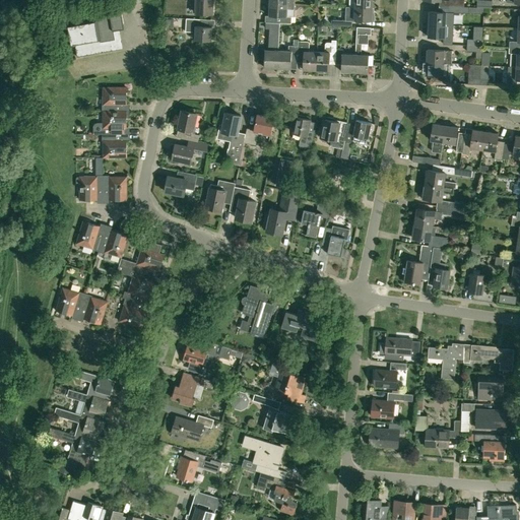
[(195,0),(195,13),(213,13),(213,0),(195,0)]
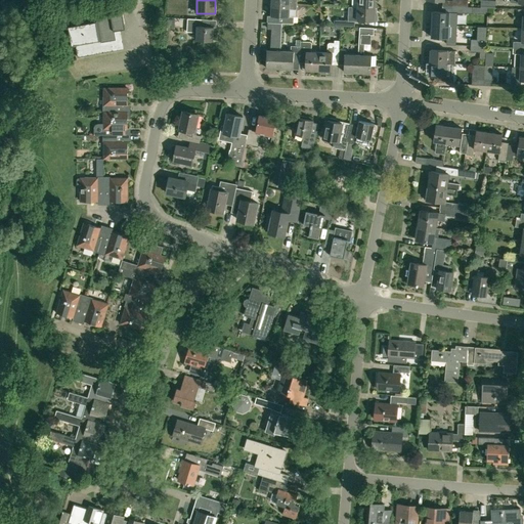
[(277,23),(282,24),(294,24),(294,17),(290,16),(290,8),(297,9),(297,4),(271,2),(271,5),(271,15),(278,16),(277,23)]
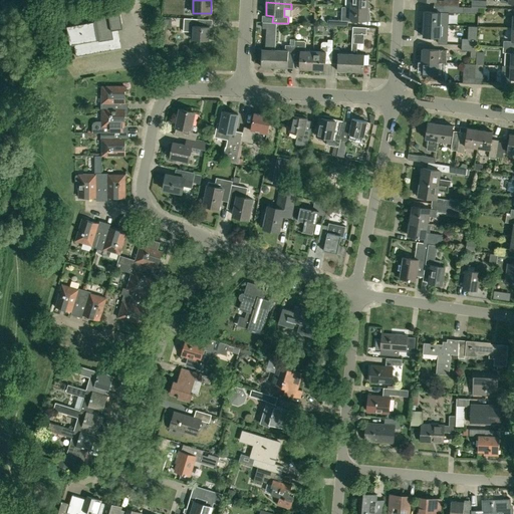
[(76,56),(111,49),(122,48),(121,47),(119,47),(116,29),(122,28),(118,3),(106,5),(107,7),(93,9),(95,19),(64,24),(68,46),(74,45),(76,56)]
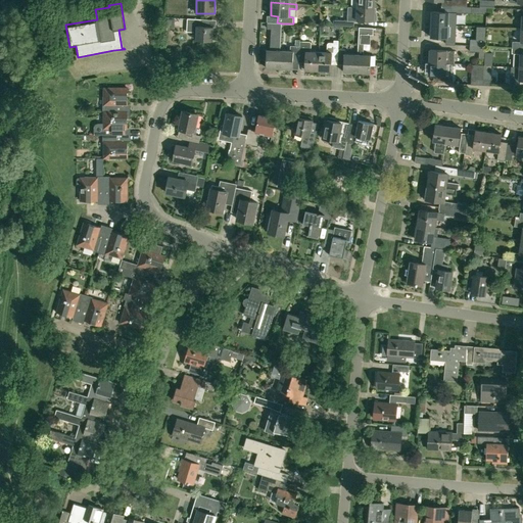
[(357,20),(357,19),(374,20),(374,8),(352,7),(348,6),(348,20),(335,19),(335,26),(353,27),(354,20),(357,20)]
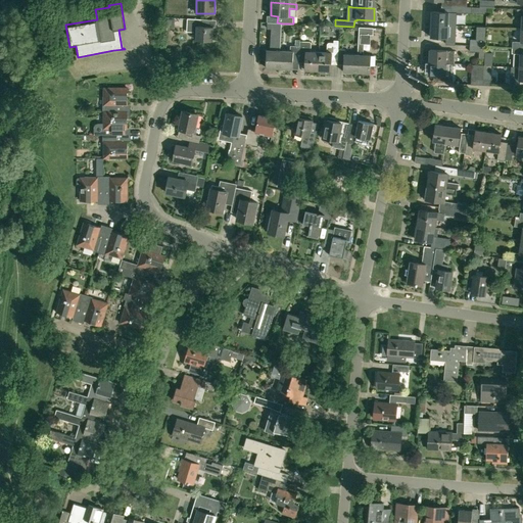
[(432,11),(431,25),(448,25),(455,26),(456,13),(448,12),(432,11)]
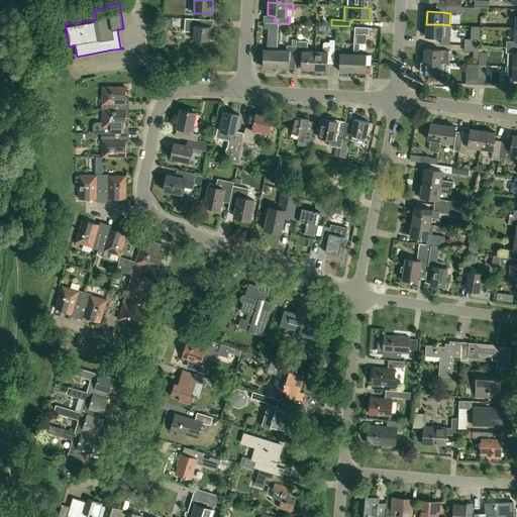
[(185,18),(185,31),(194,32),(194,39),(210,40),(211,26),(199,26),(199,19),(185,18)]
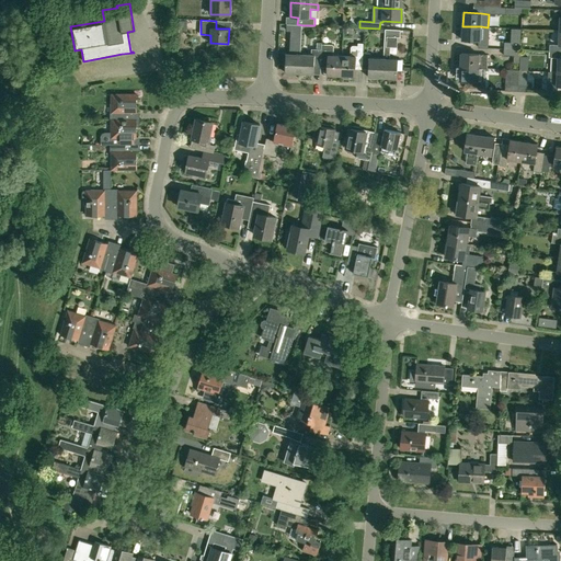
[(488,27),(481,26),(462,26),(461,39),(478,41),(478,47),(487,47),(488,27)]
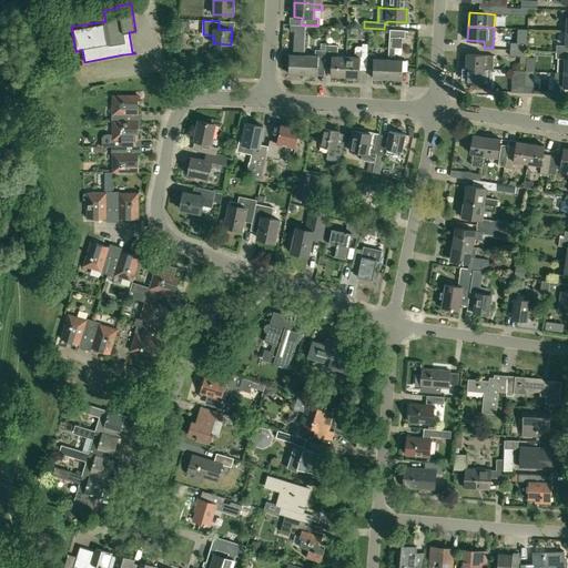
[(403,60),(394,59),(395,47),(396,48),(398,47),(402,44),(403,38),(405,38),(405,30),(389,29),(388,59),(387,79),(389,79),(402,80),(403,71),(406,71),(406,61),(403,61),(403,60)]
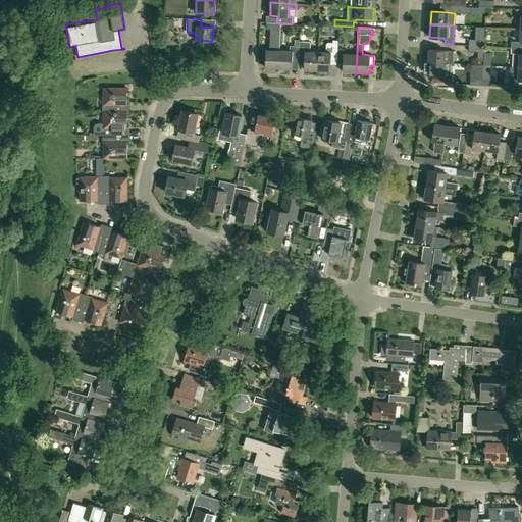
[(476,27),(475,40),(484,40),(485,28),(476,27)]
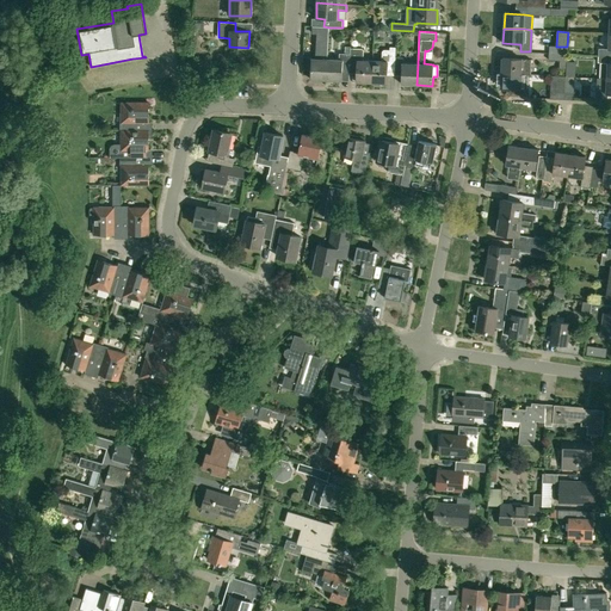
[(610,34),(609,34),(608,49),(599,49),(598,56),(610,56),(610,34)]
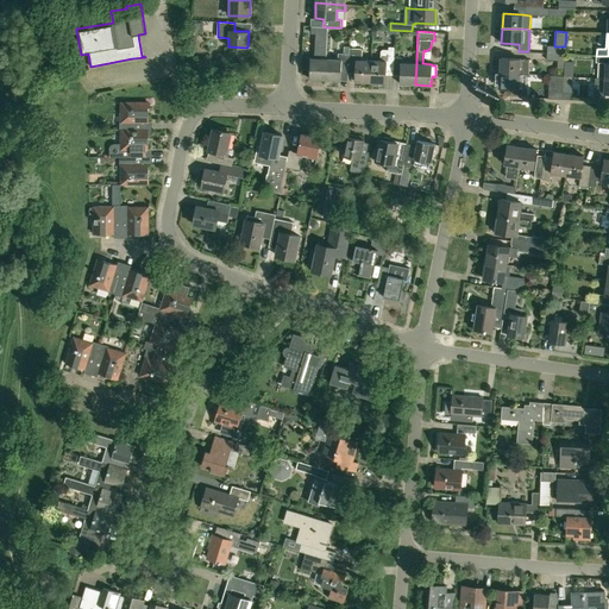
[(394,57),(395,50),(395,46),(388,46),(388,50),(384,50),(382,50),(381,52),(381,61),(371,61),(370,82),(385,83),(385,75),(387,62),(394,62),(394,57)]
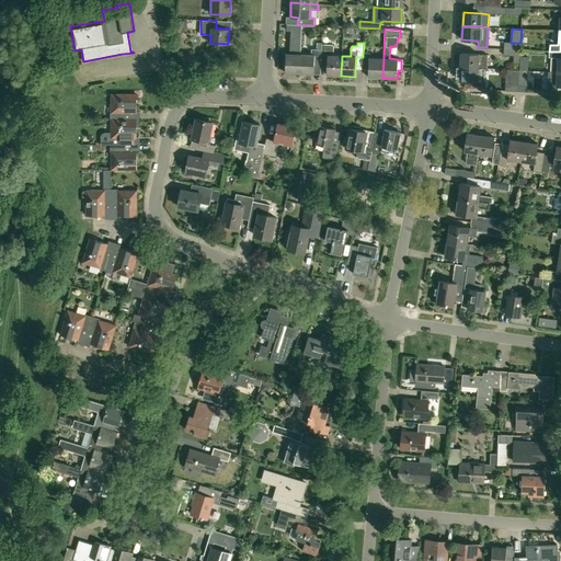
[(341,76),(342,56),(333,56),(334,47),(333,46),(333,45),(332,45),(322,44),(322,50),(321,50),(321,67),(328,68),(328,75),(341,76)]
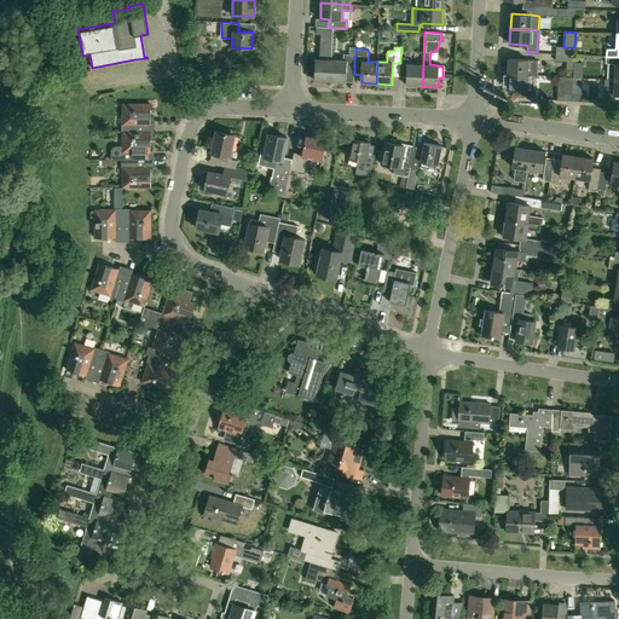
[(330,81),(331,59),(333,51),(327,51),(325,59),(316,59),(314,80),(328,81),(330,81)]
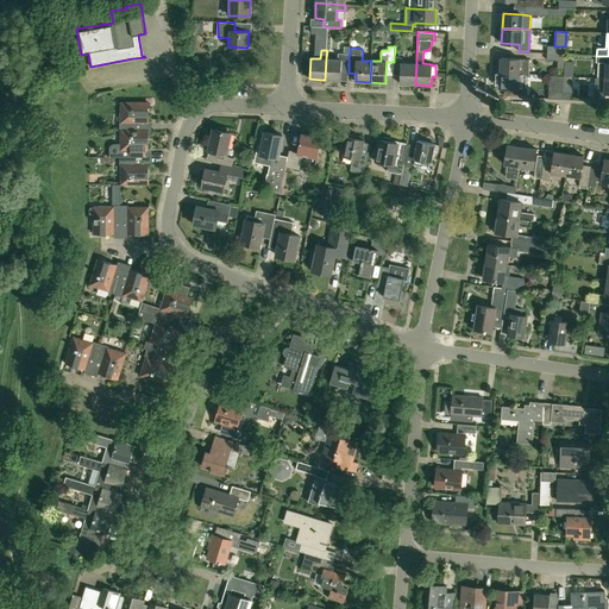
[(564,68),(565,54),(547,52),(547,60),(558,60),(557,67),(564,68)]
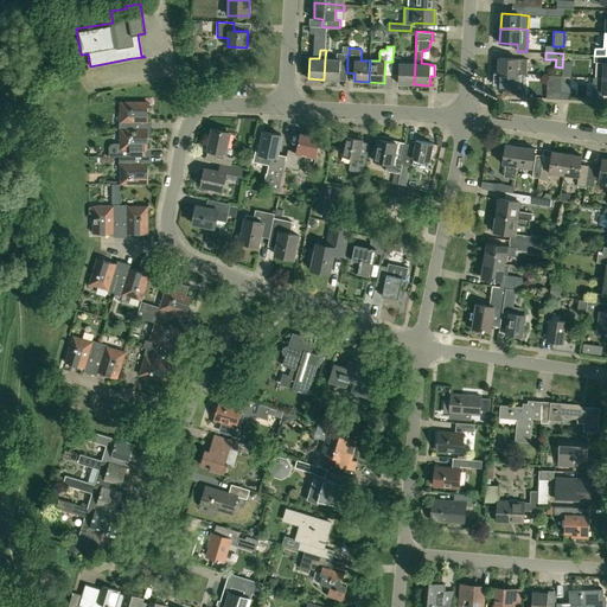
[(327,58),(325,58),(324,80),(326,80),(339,81),(340,72),(347,72),(347,55),(338,53),(338,59),(327,58)]
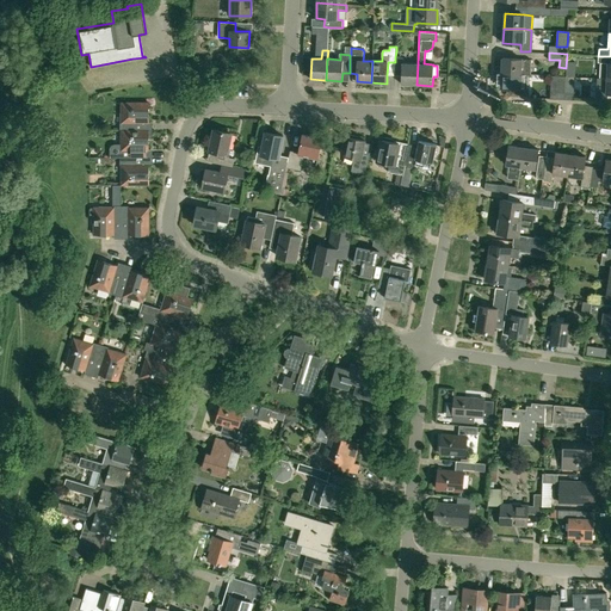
[(599,78),(610,78),(610,56),(598,56),(598,62),(600,62),(599,78)]
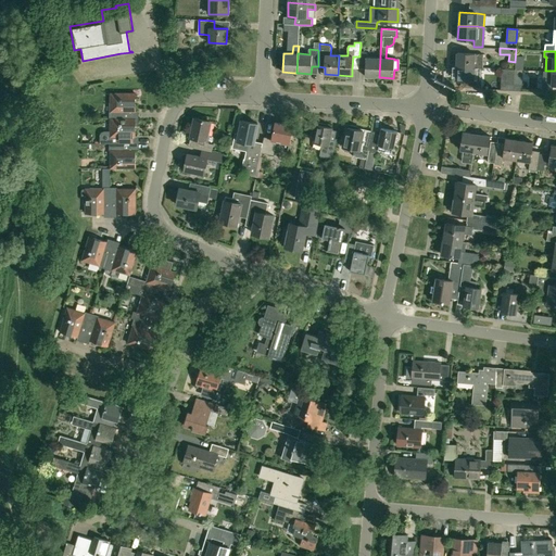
[(379,77),(380,58),(378,58),(366,57),(366,52),(359,52),(359,57),(359,68),(366,68),(365,76),(377,77),(379,77)]
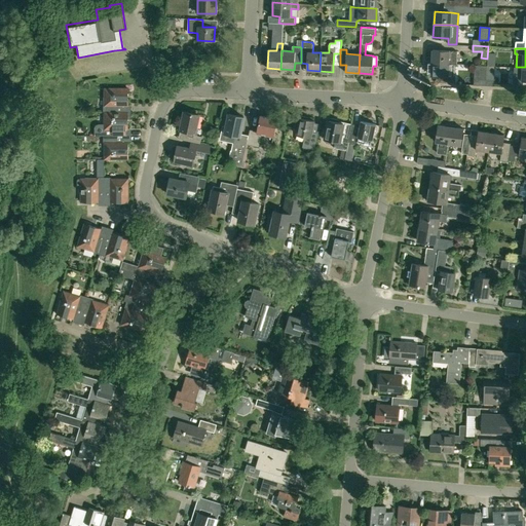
[(456,64),(457,51),(433,50),(431,63),(449,64),(455,64),(456,64)]
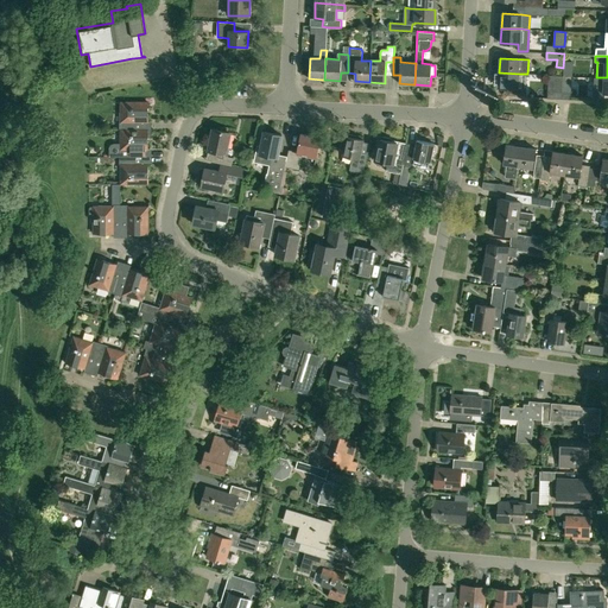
[(526,74),(519,74),(499,73),(498,88),(525,89),(526,74)]
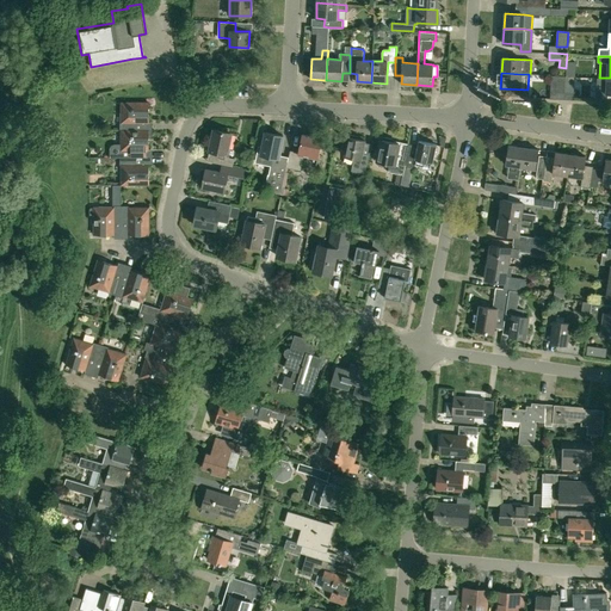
[(553,75),(551,82),(559,82),(557,94),(565,94),(566,76),(553,75)]
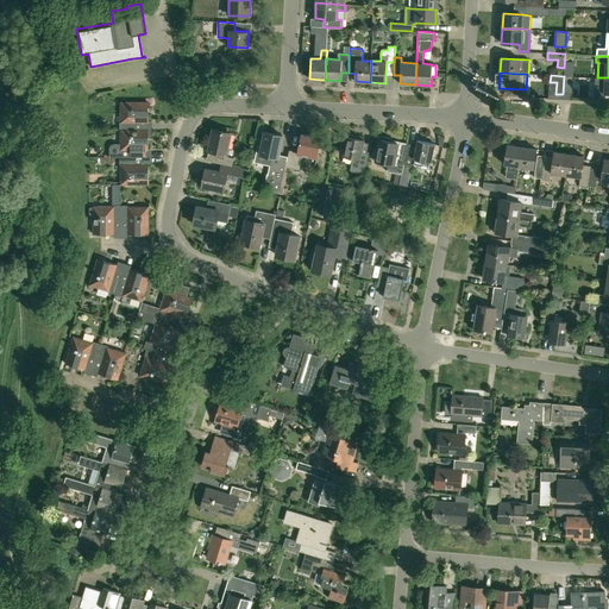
[(563,92),(563,99),(571,100),(572,93),(572,76),(564,76),(563,92)]
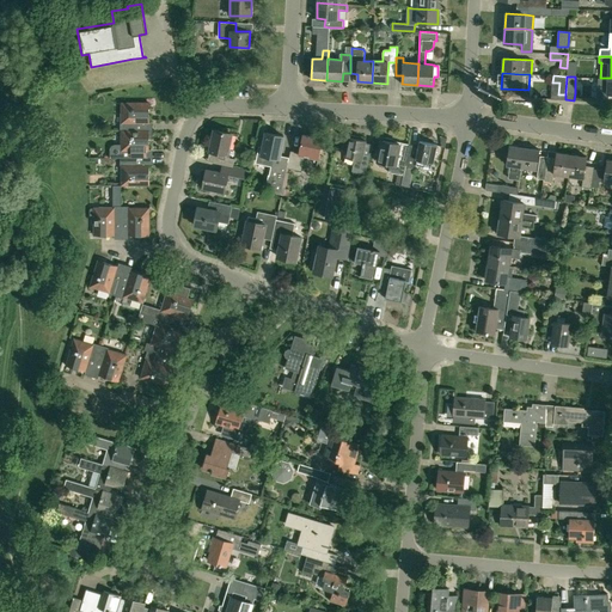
[(611,78),(600,78),(598,78),(598,83),(599,84),(599,93),(611,93),(611,78)]
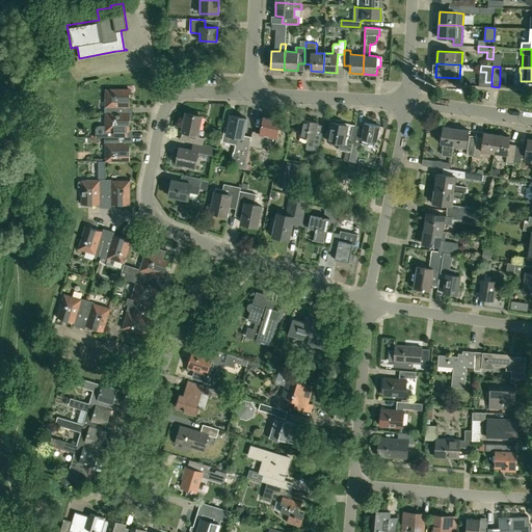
[(105,113),(130,113),(130,89),(106,89),(105,113)]
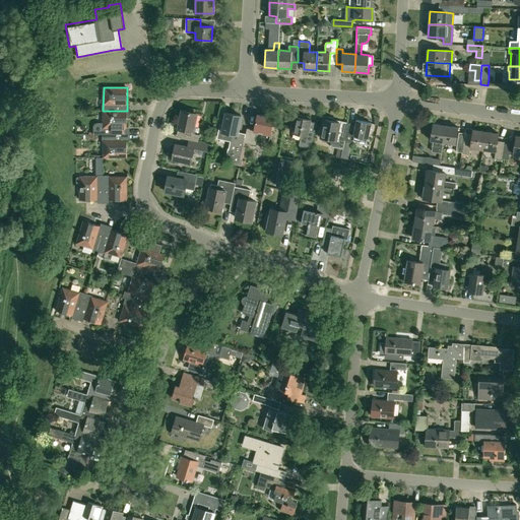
[(182,110),(176,137),(189,140),(198,141),(199,135),(193,133),(197,114),(182,110)]
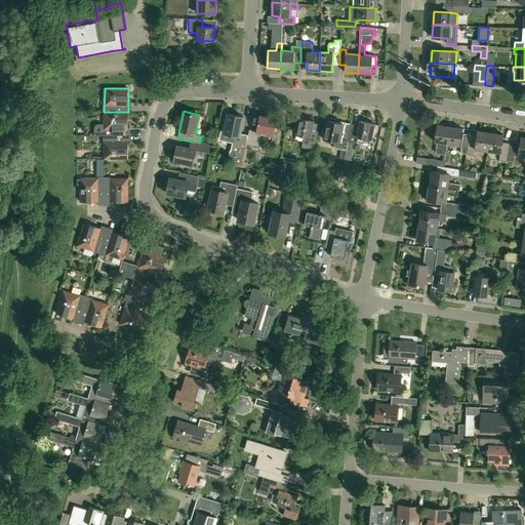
[(128,129),(128,119),(131,119),(131,112),(128,112),(104,112),(104,124),(98,124),(97,125),(95,126),(94,128),(94,135),(104,135),(121,135),(121,129),(128,129)]
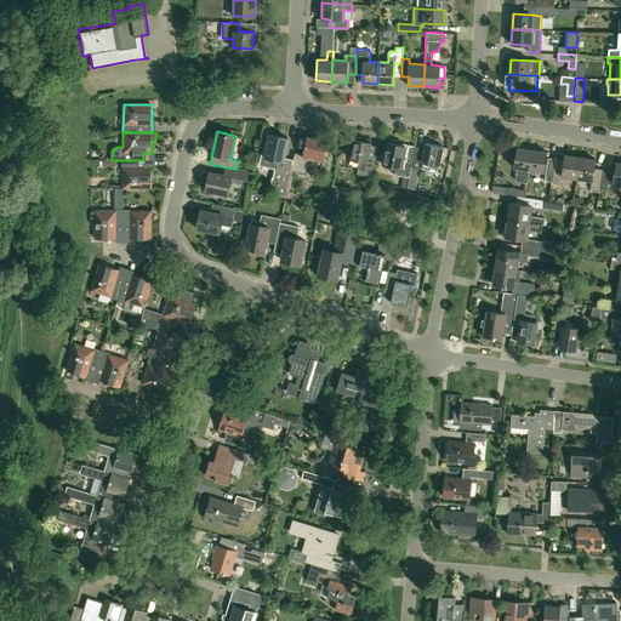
[(274,195),(285,198),(291,170),(294,160),(284,158),(288,138),(271,135),(267,149),(265,148),(261,165),(275,169),(273,178),(278,180),(274,195)]
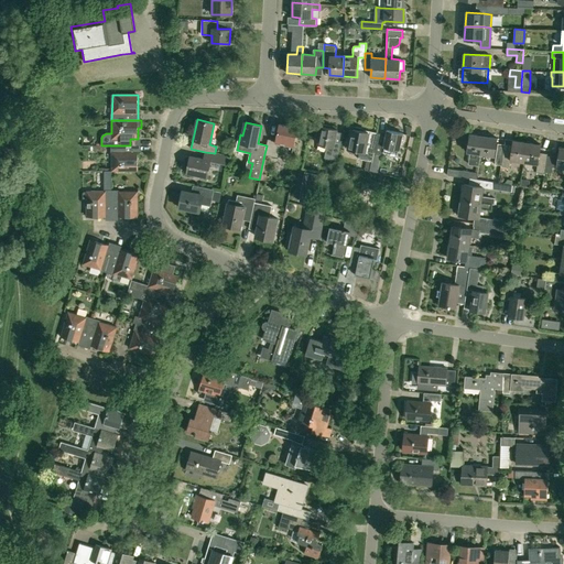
[(317,123),(315,139),(320,139),(318,144),(326,145),(324,158),(337,161),(340,143),(335,142),(337,131),(337,129),(331,128),(331,126),(317,123)]
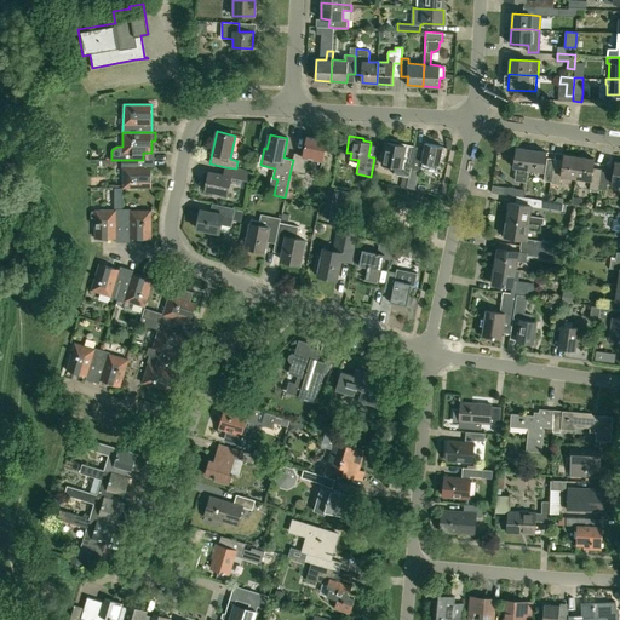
[(293,160),(291,170),(305,173),(309,158),(322,161),(327,141),(306,137),(303,156),(294,154),(293,160)]
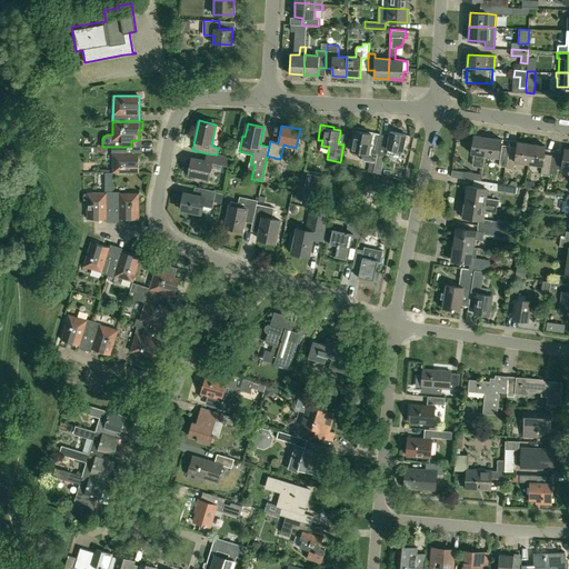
[(375,162),(377,152),(377,148),(369,147),(371,133),(367,132),(367,130),(357,128),(356,132),(352,131),(349,149),(362,152),(361,160),(375,162)]
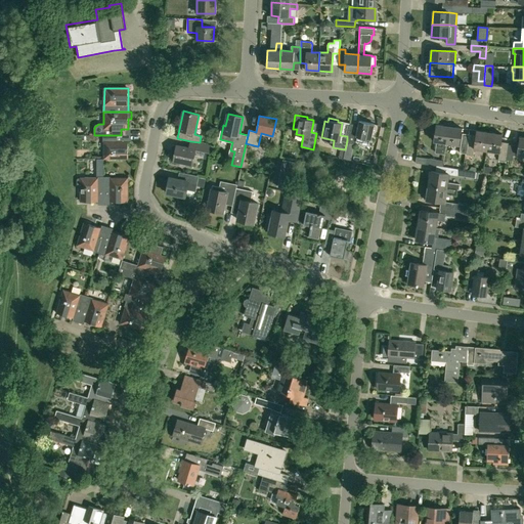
[(357,143),(357,139),(368,142),(369,139),(372,140),(375,124),(359,121),(358,127),(350,125),(351,124),(350,123),(347,136),(347,140),(357,143)]
